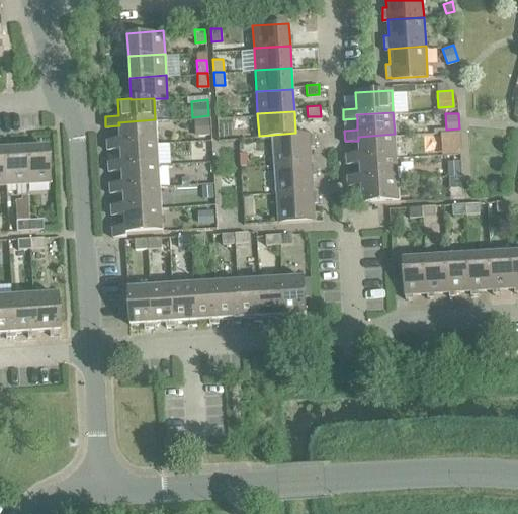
[(208,117),(193,118),(194,135),(209,134),(208,117)]
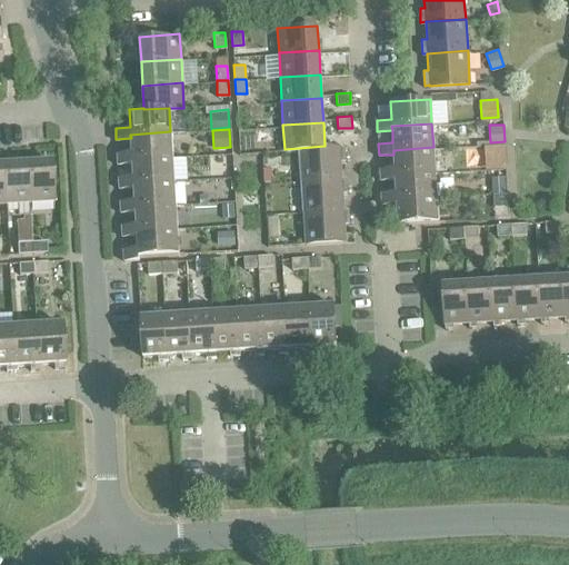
[(118,162),(132,162),(132,158),(172,156),(170,131),(130,135),(131,138),(131,151),(117,151),(118,162)]
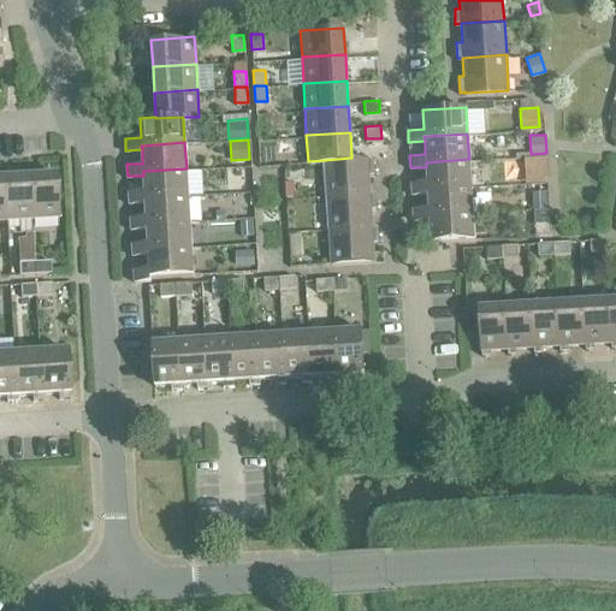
[(324,160),(326,194),(369,191),(368,173),(373,172),(373,156),(367,158),(367,156),(351,158),(324,160)]
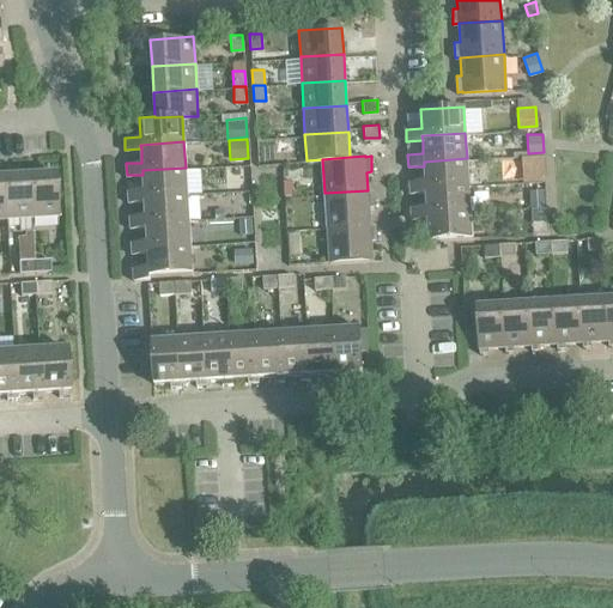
[(410,193),(425,192),(425,187),(468,184),(467,158),(424,162),(424,166),(424,180),(408,181),(410,193)]
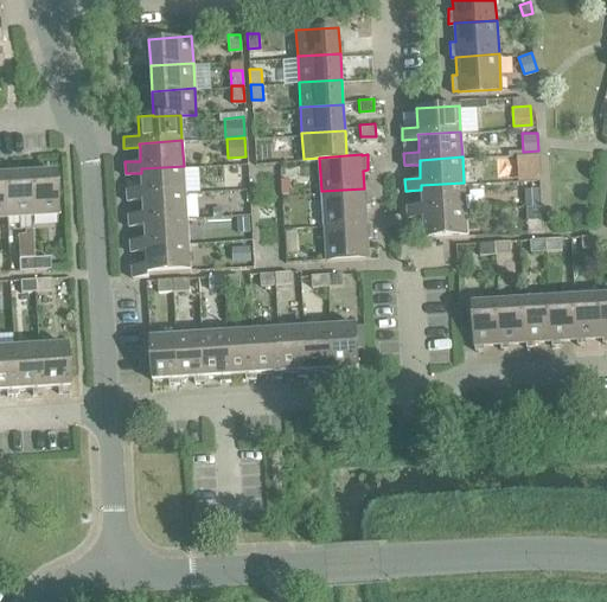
[(127,199),(142,198),(142,194),(185,191),(184,166),(141,168),(141,173),(142,186),(126,187),(127,199)]
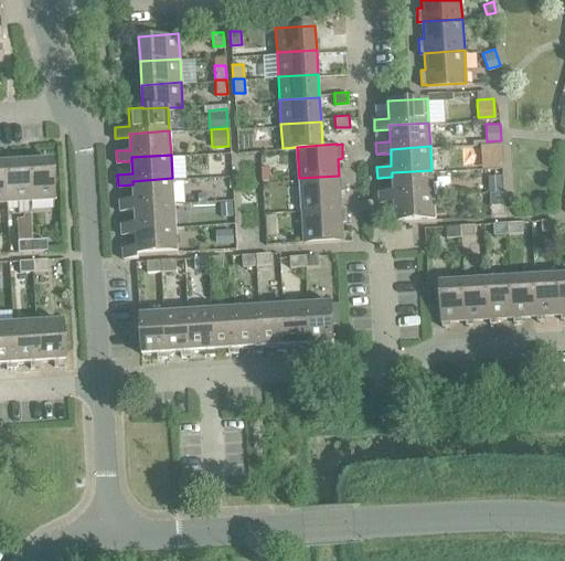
[(50,158),(25,159),(29,199),(53,198),(50,158)]
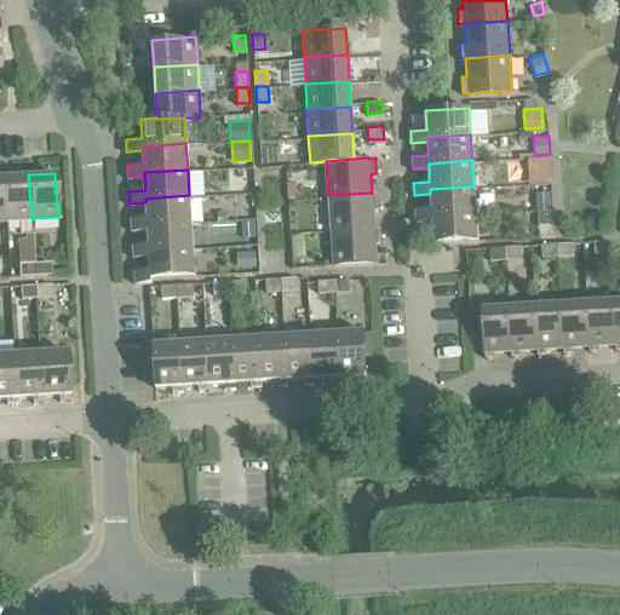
[(28,174),(3,176),(5,220),(32,218),(28,174)]
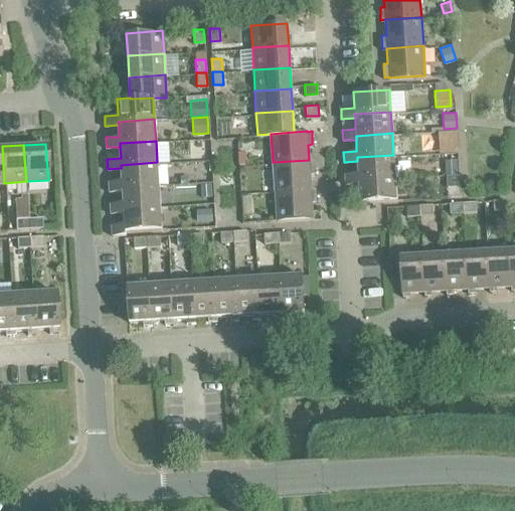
[(245,163),(245,150),(237,151),(238,163),(245,163)]
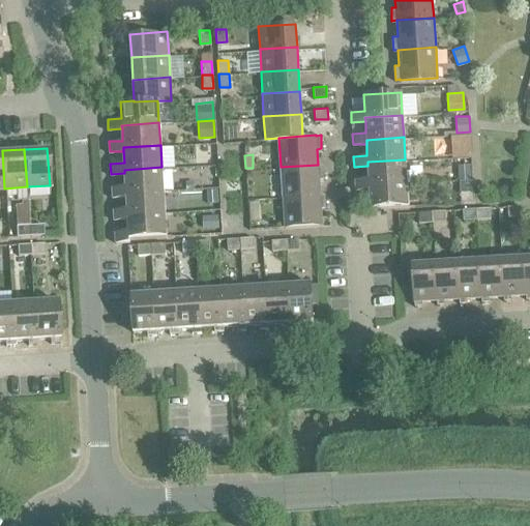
[(355,190),(369,188),(369,184),(406,182),(405,159),(367,162),(367,166),(369,178),(354,178),(355,190)]
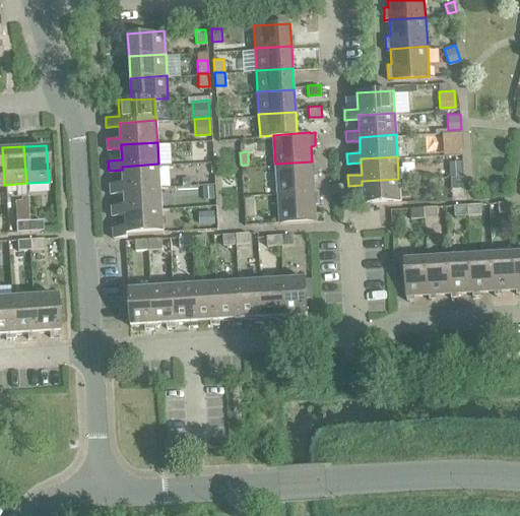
[(275,164),(276,192),(313,190),(313,175),(317,175),(316,160),(312,162),(275,164)]
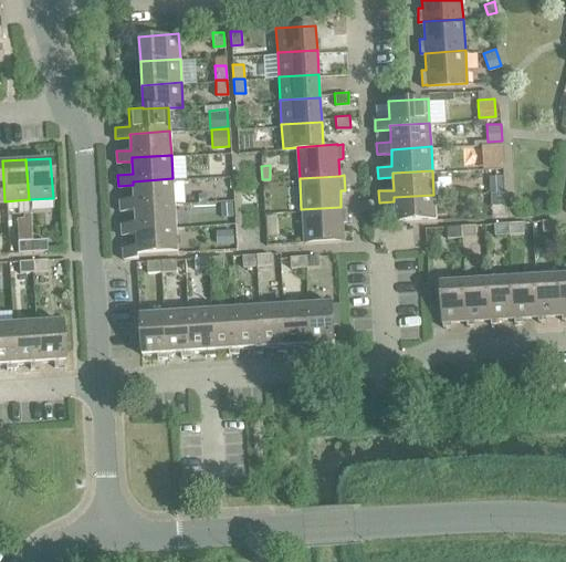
[(119,210),(134,209),(134,205),(174,203),(173,178),(133,181),(133,185),(134,198),(118,198),(119,210)]
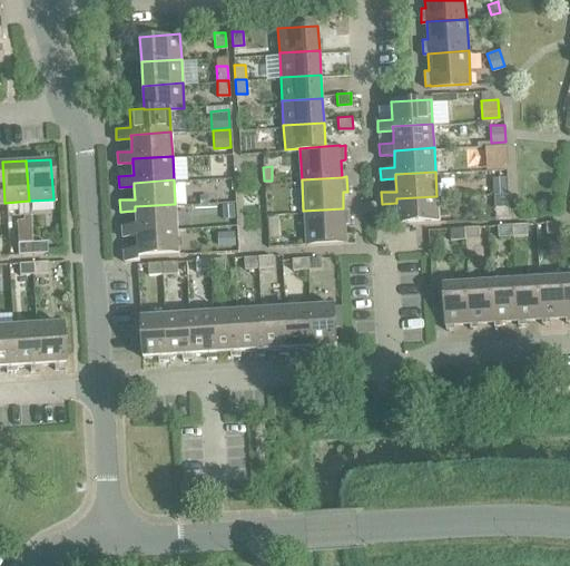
[(396,198),(396,203),(397,223),(439,221),(436,196),(396,198)]
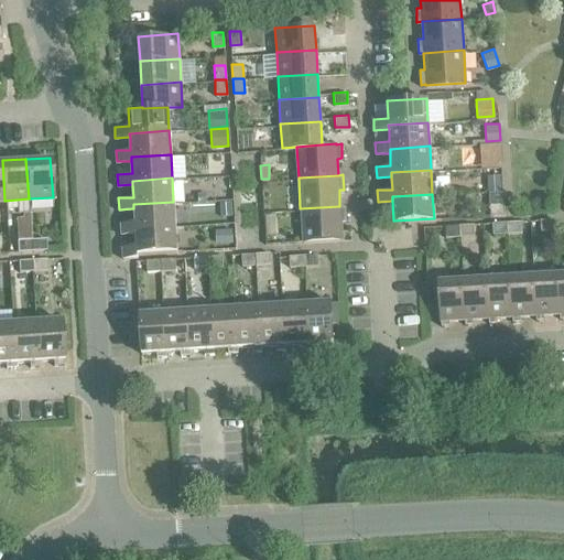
[(120,233),(136,232),(134,228),(175,226),(173,202),(133,204),(133,208),(134,221),(120,222),(120,233)]
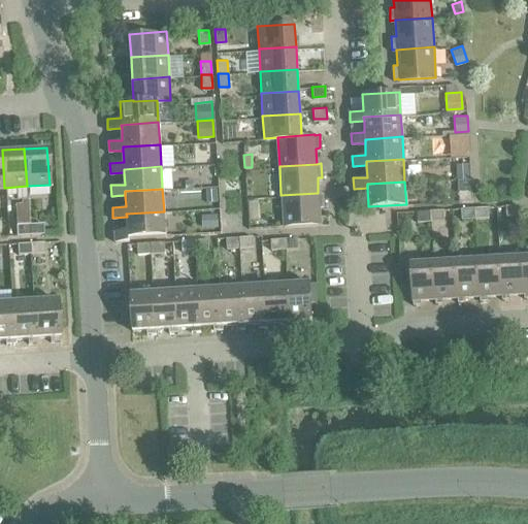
[(458,190),(459,200),(471,199),(471,189),(458,190)]
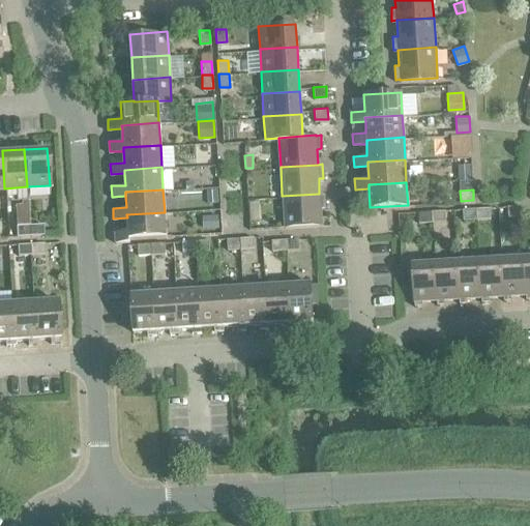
[(319,194),(282,196),(284,226),(321,224),(320,207),(325,207),(324,194),(319,194)]
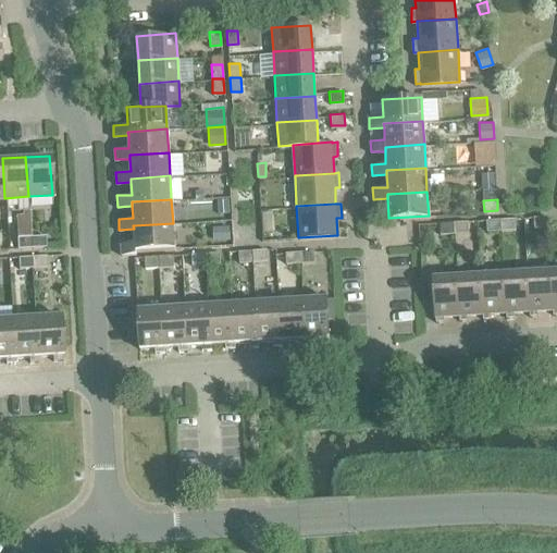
[(29,235),(28,209),(21,209),(21,213),(14,213),(15,236),(29,235)]
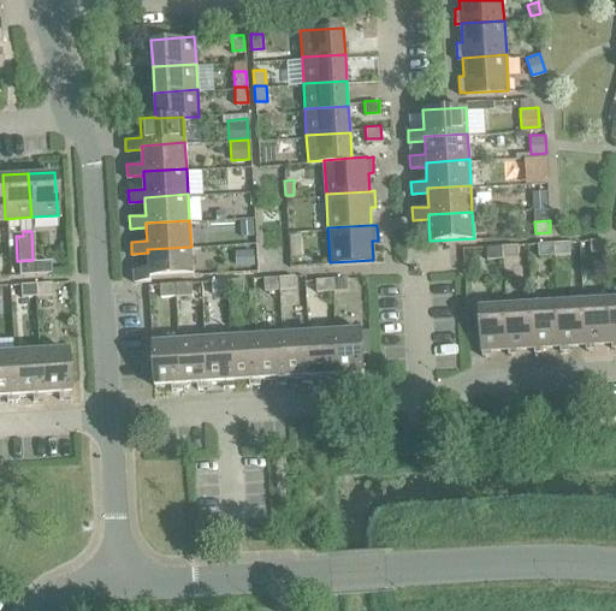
[(298,233),(289,233),(289,244),(298,244),(298,233)]
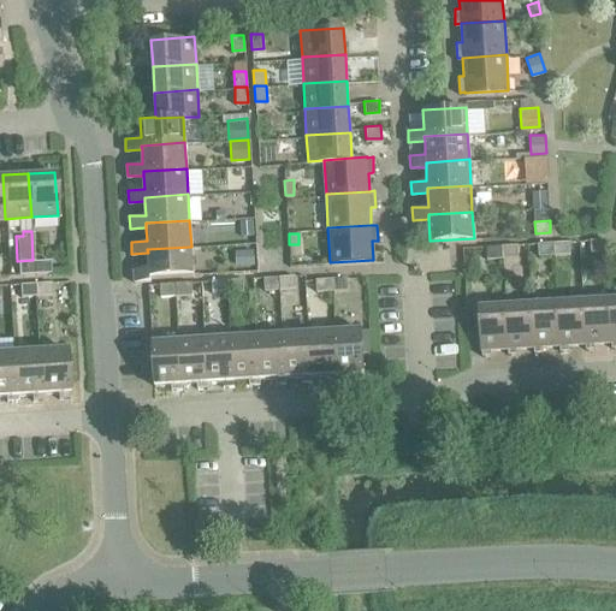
[(605,249),(605,237),(590,238),(590,250),(605,249)]
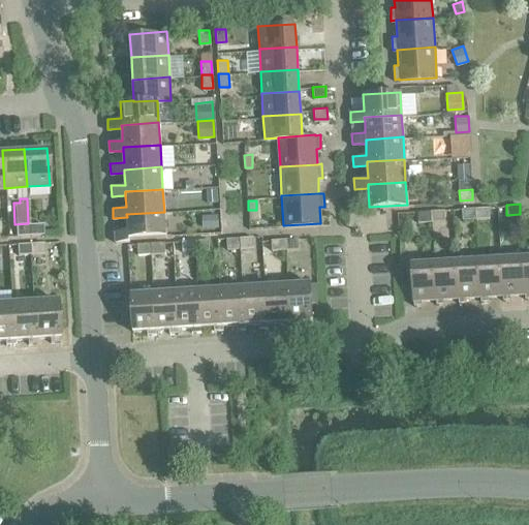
[(488,206),(474,207),(475,217),(489,216),(488,206)]
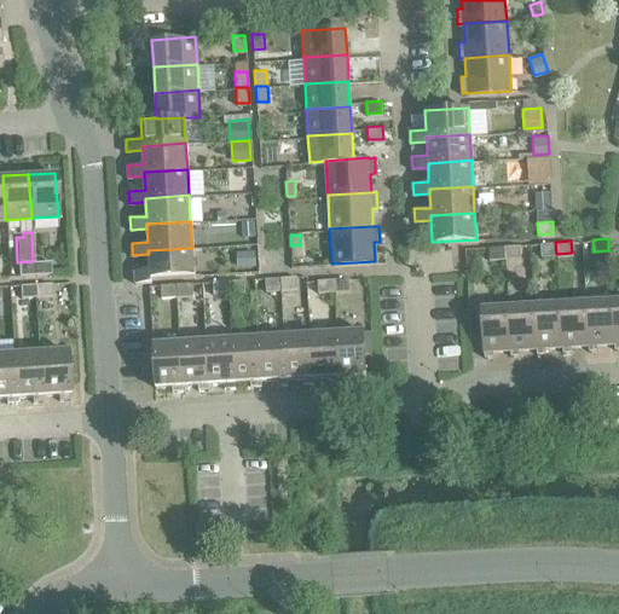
[(556,254),(555,242),(539,243),(541,255),(556,254)]
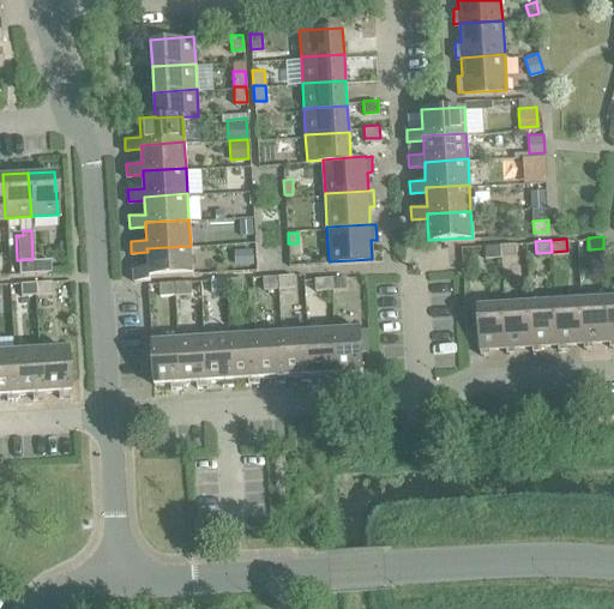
[(500,255),(499,242),(483,243),(485,255),(500,255)]
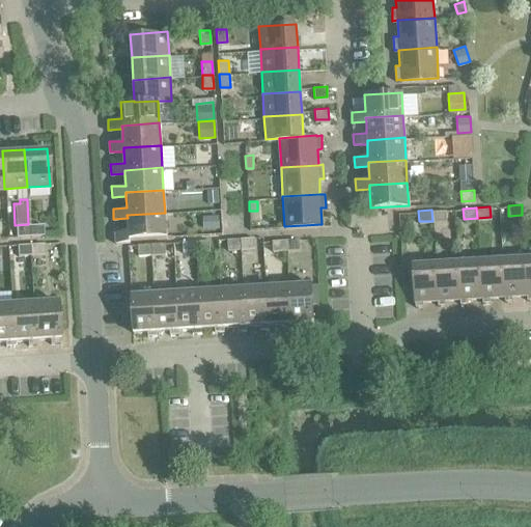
[(445,210),(431,210),(432,221),(446,220),(445,210)]
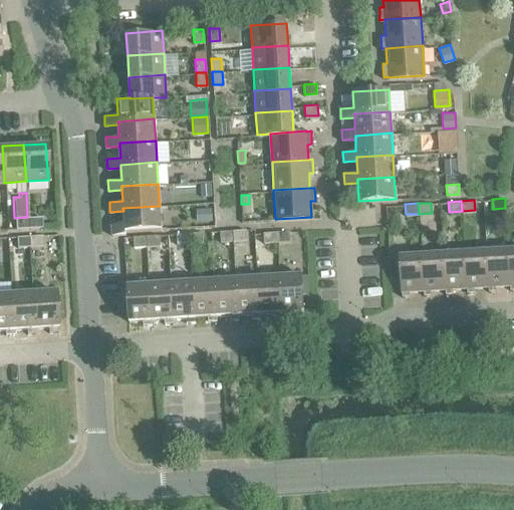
[(122,208),(123,211),(123,223),(110,224),(111,234),(124,233),(124,230),(161,227),(160,206),(122,208)]
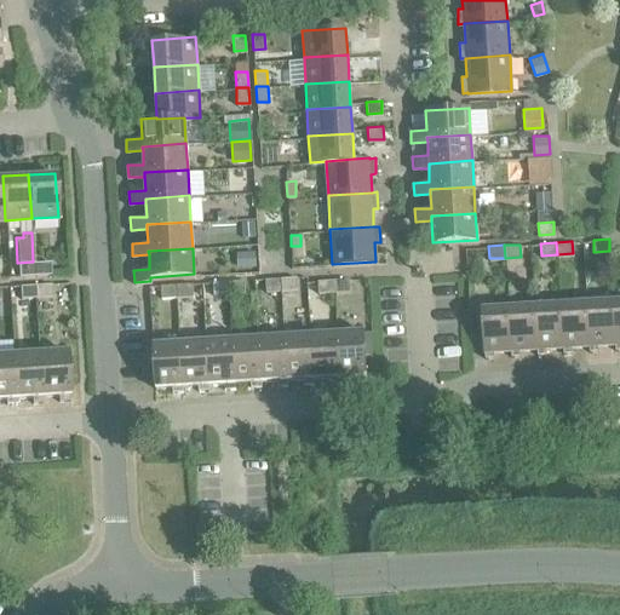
[(254,249),(236,251),(236,265),(256,265),(254,249)]
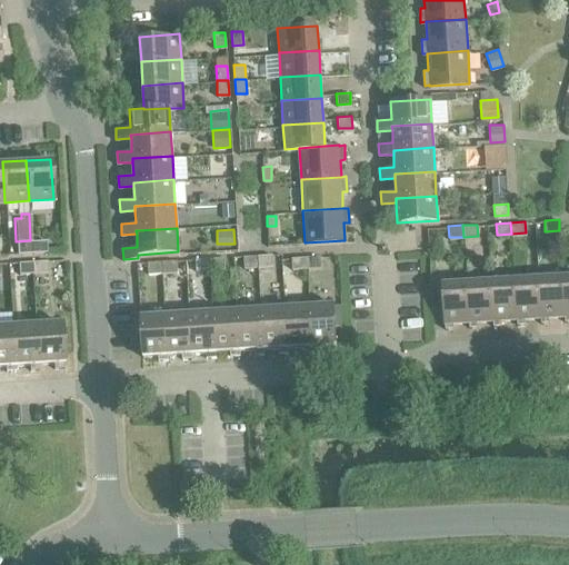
[(45,239),(30,240),(31,251),(46,250),(45,239)]
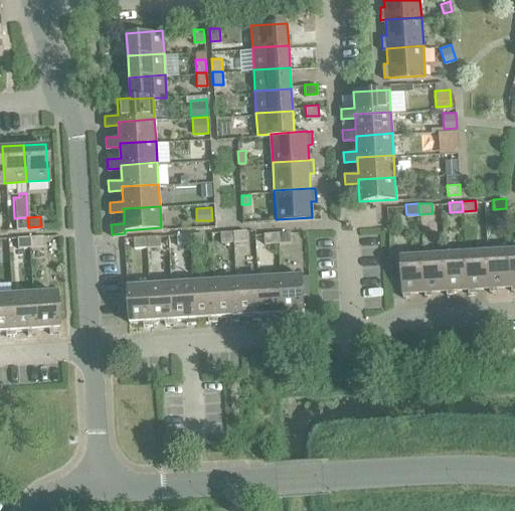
[(28,227),(27,217),(14,218),(15,228),(28,227)]
